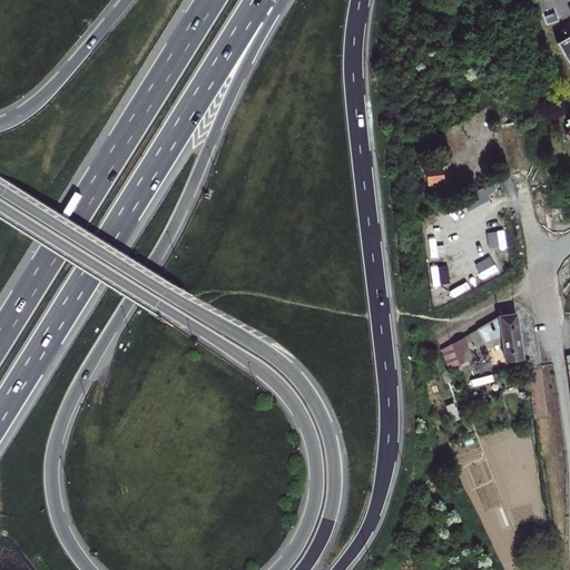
[(569,35),(557,43),(569,65),(569,117),(567,120),(569,125),(569,35)]
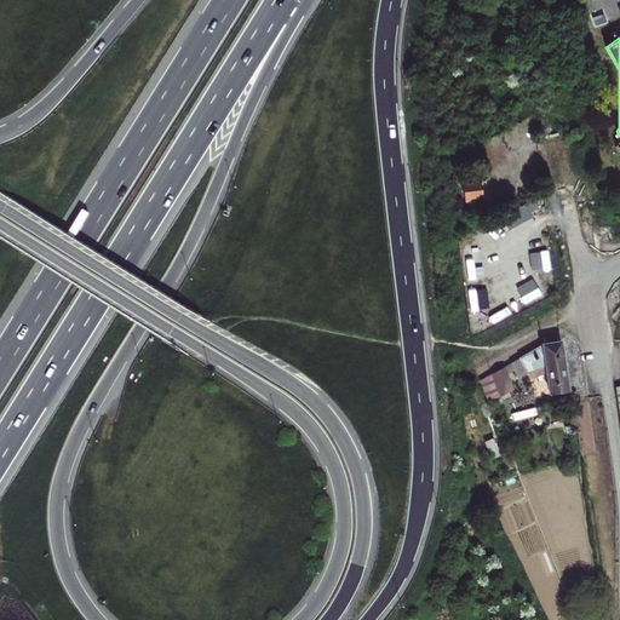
[(482,182),(466,183),(468,204),(483,202),(482,182)]
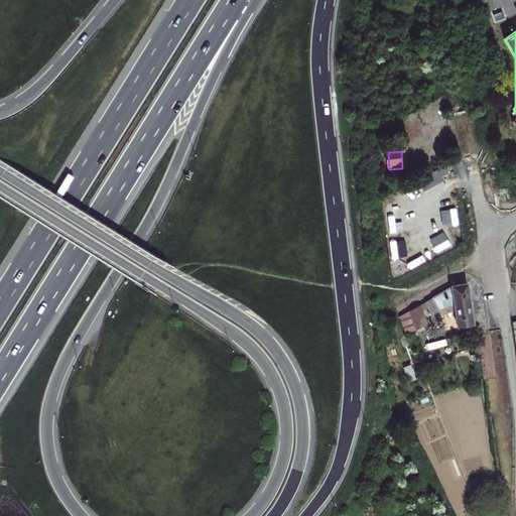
[(456,208),(439,210),(441,224),(458,222),(456,208)]
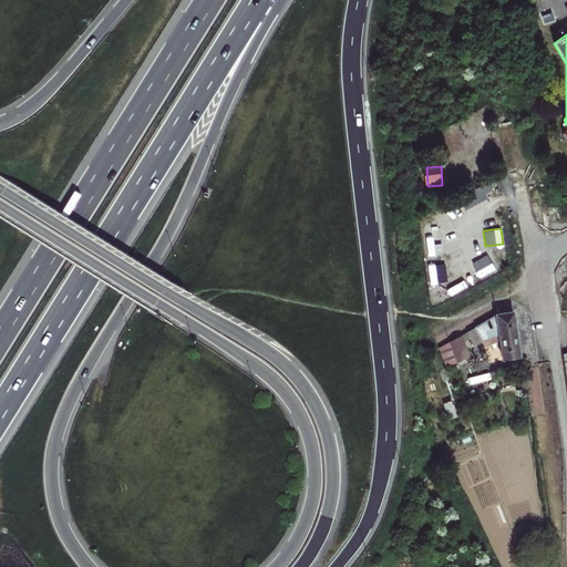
[(488,256),(474,263),(482,279),(496,271),(488,256)]
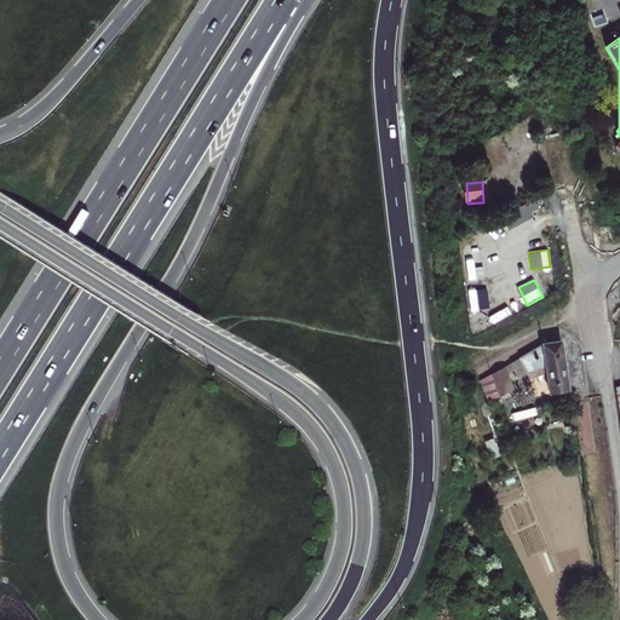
[(487,290),(470,292),(472,311),(489,309),(487,290)]
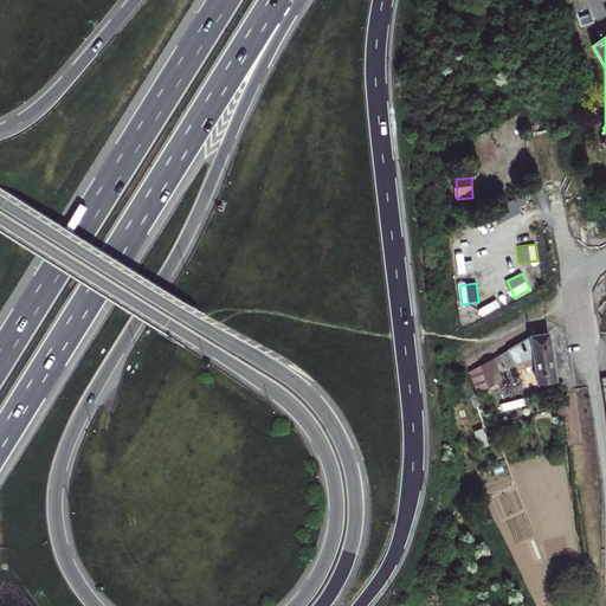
[(535,365),(539,385),(555,382),(549,334),(530,336),(500,355),(503,362),(507,369),(515,363),(534,358),(535,365)]
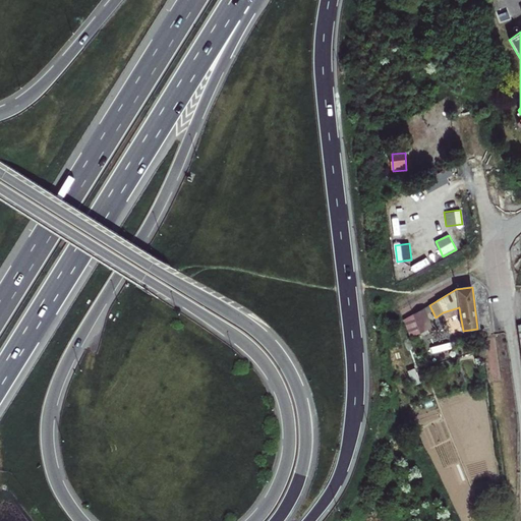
[(459,307),(443,312),(446,320),(460,313),(459,307)]
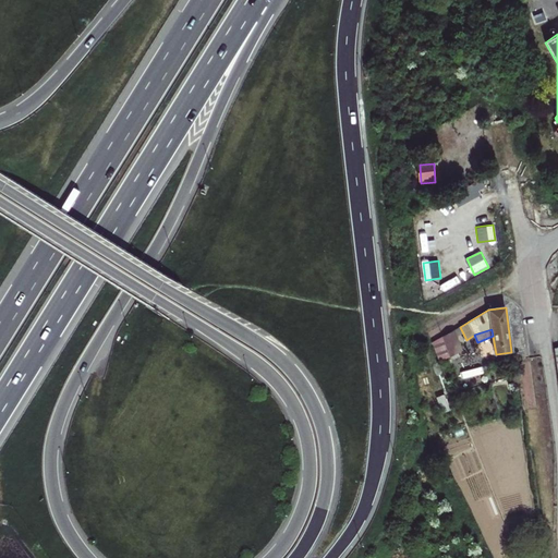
[(455,330),(443,337),(450,358),(462,351),(457,337),(455,330)]
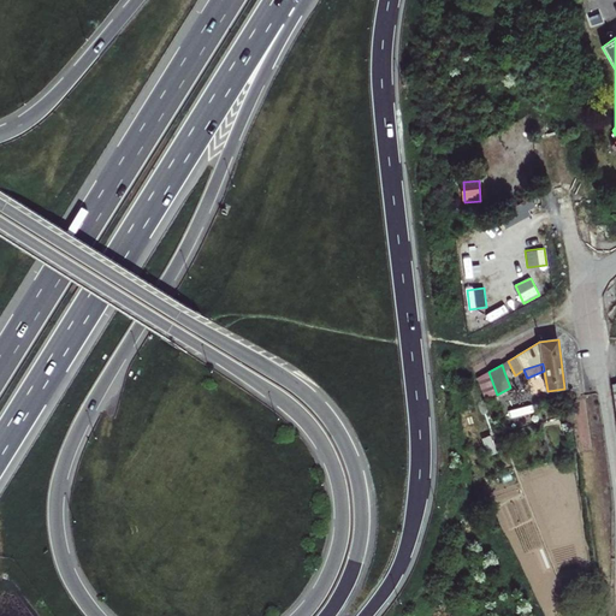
[(477,379),(485,398),(497,395),(489,372),(477,379)]
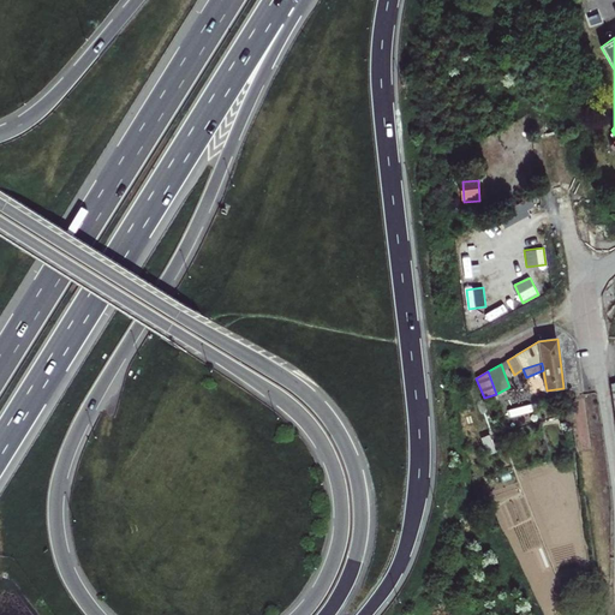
[(489,435),(482,437),(488,454),(496,452),(489,435)]
